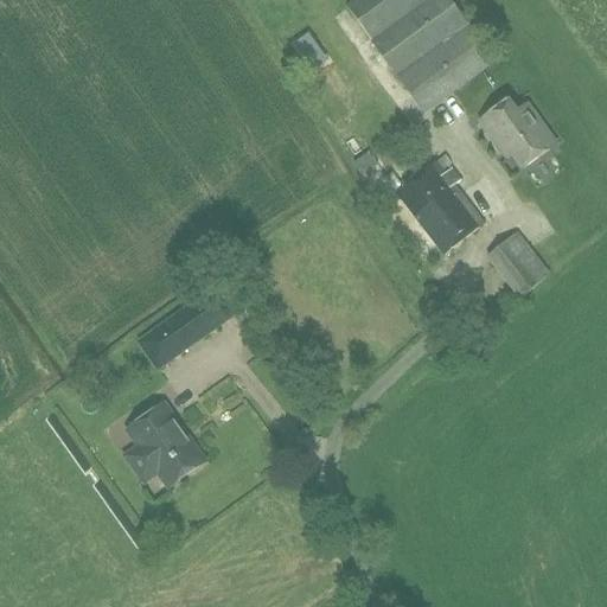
[(356,0),(347,6),(372,42),(428,0),(356,0)]
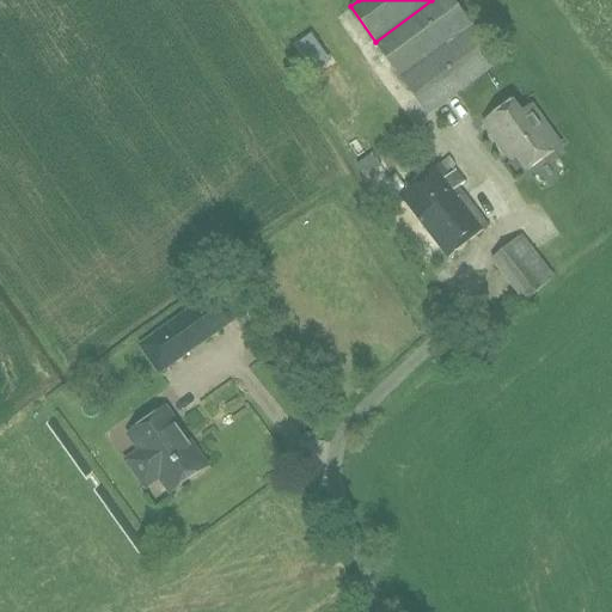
[(432,0),(375,42),(429,116),(501,62),(453,0),(432,0)]
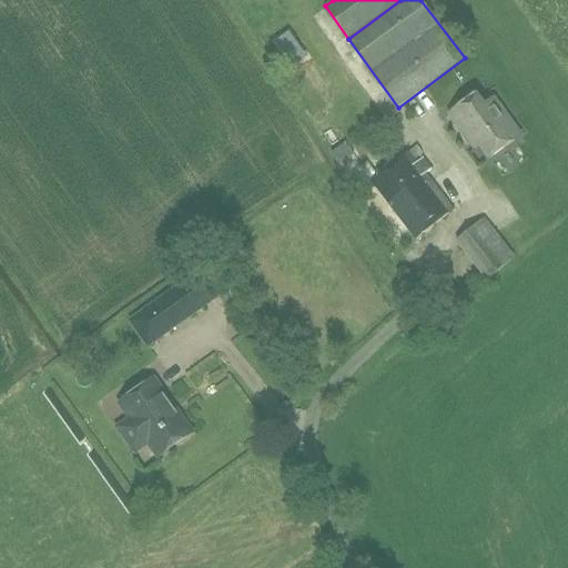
[(472,143),(477,139),(490,158),(515,141),(506,128),(511,123),(494,99),(483,107),(475,97),(450,114),(472,143)]
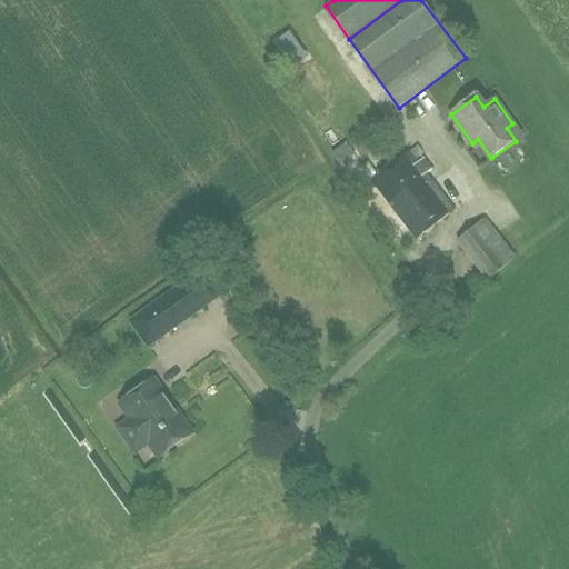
[(417,239),(453,210),(426,173),(430,170),(422,159),(417,163),(408,151),(371,180),(417,239)]
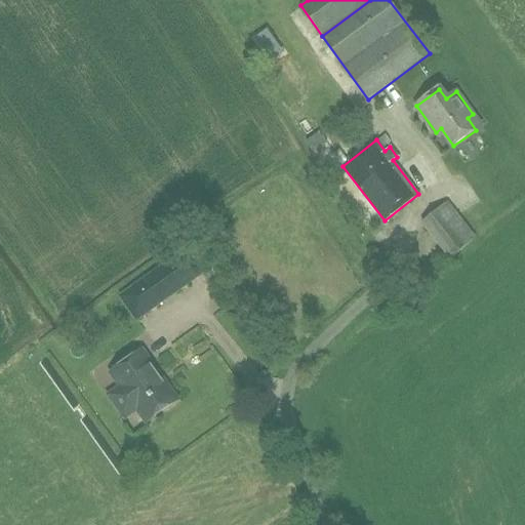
[(450,258),(476,238),(448,203),(422,223),(450,258)]
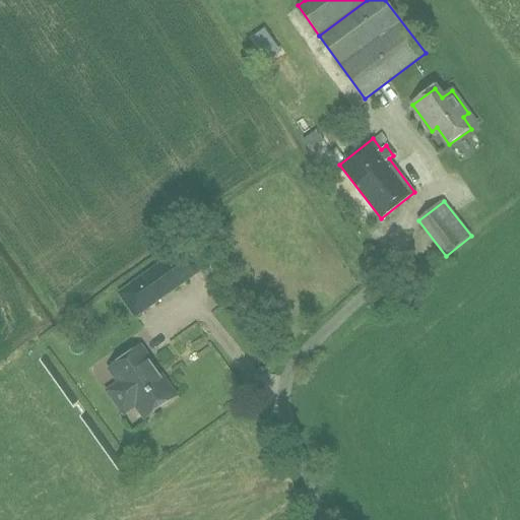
[(186,281),(170,260),(120,297),(135,318),(186,281)]
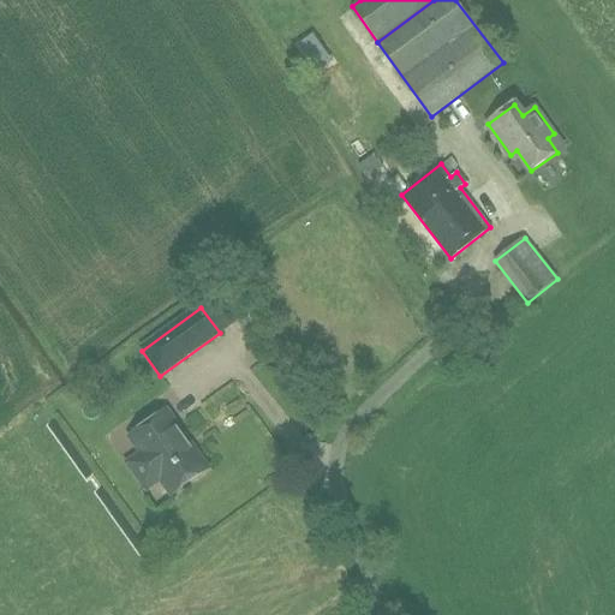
[(161,479),(172,494),(208,469),(167,411),(130,437),(142,453),(129,464),(148,489),(161,479)]
